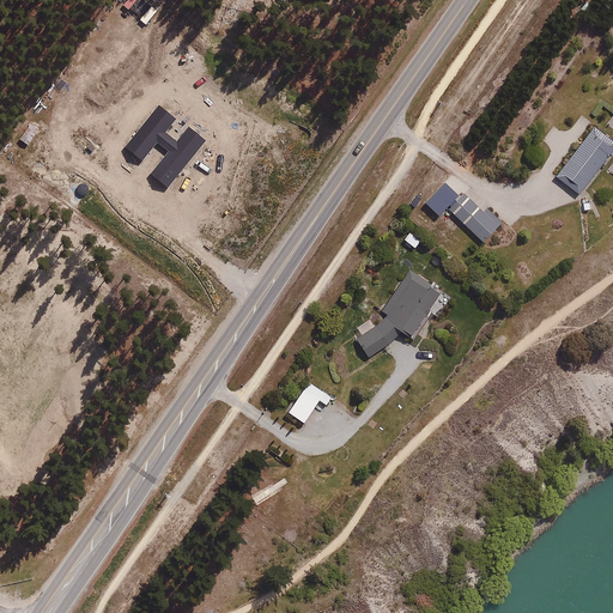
[(612,155),(612,138),(598,126),(557,177),(581,196),(612,155)]
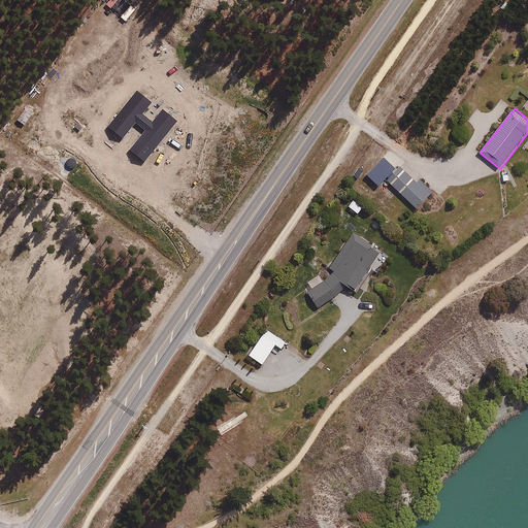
[(417,182),(401,167),(388,180),(418,209),(435,191),(421,177),(417,182)]
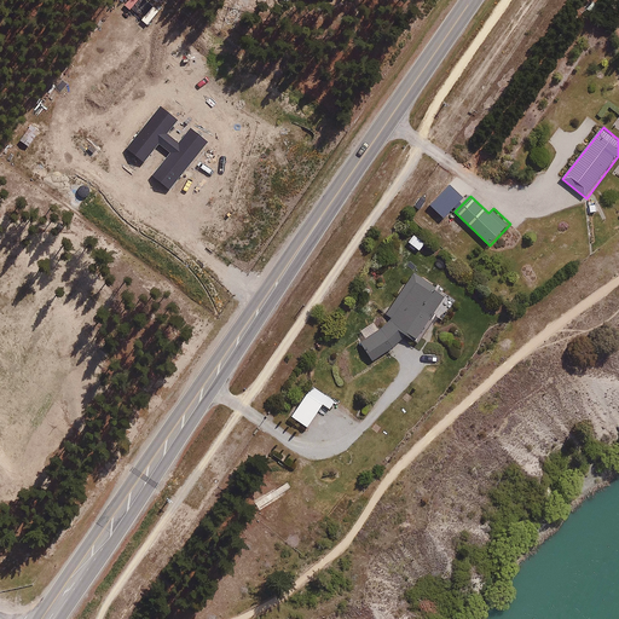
[(386,316),(392,319),(381,330),(375,323),(362,333),(365,340),(362,341),(374,360),(397,343),(406,333),(417,340),(434,316),(433,314),(445,295),(414,273),(386,316)]
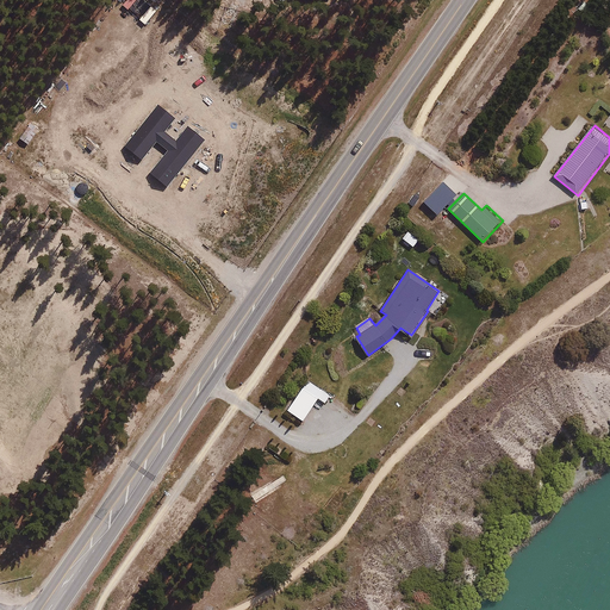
[(327,403),(331,394),(307,379),(287,410),(305,422),(319,399),(327,403)]
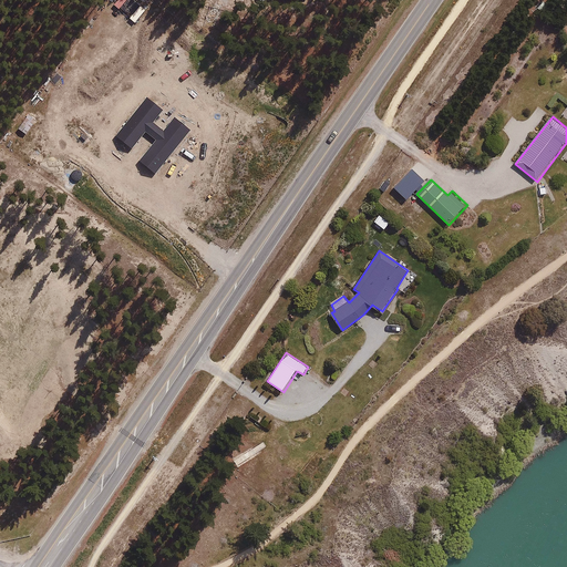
[(269,429),(260,421),(249,432),(258,441),(269,429)]
